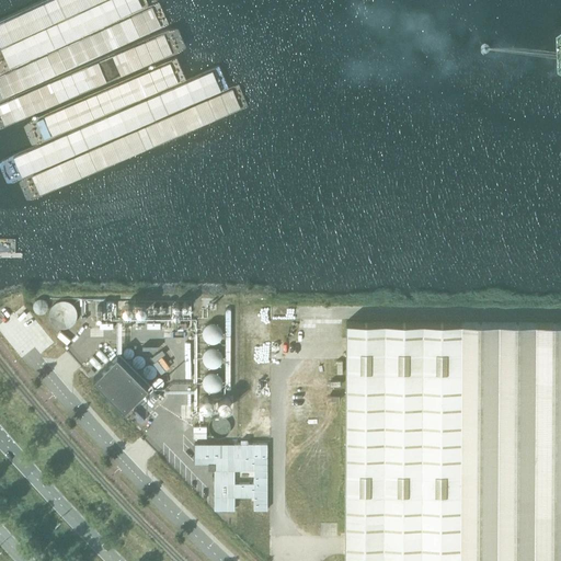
[(48,307),(48,306),(48,305),(48,304),(47,302),(47,301),(46,301),(45,300),(45,299),(44,299),(43,299),(42,298),(41,298),(39,298),(38,299),(37,299),(36,300),(35,300),(35,301),(34,302),(34,304),(33,305),(33,306),(33,307),(34,308),(34,309),(34,310),(35,311),(36,312),(37,312),(37,313),(38,313),(39,313),(41,313),(42,313),(43,313),(44,313),(45,312),(46,311),(47,310),(47,309),(48,309),(48,308),(48,307)]
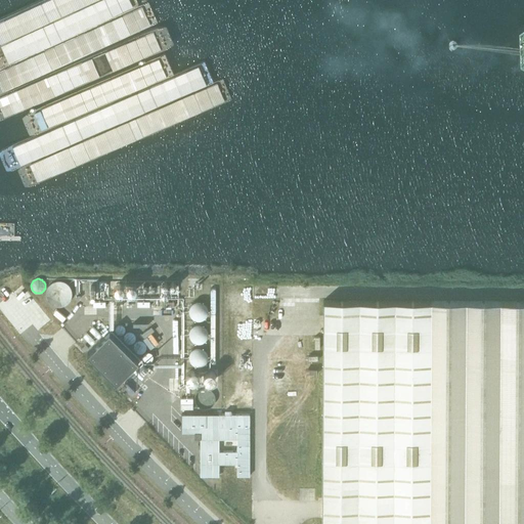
[(72,295),(72,293),(72,292),(72,291),(71,289),(71,288),(70,287),(70,286),(69,285),(68,284),(67,284),(66,282),(64,281),(63,281),(62,280),(61,280),(60,280),(59,280),(58,280),(57,280),(56,280),(55,280),(53,281),(52,282),(51,282),(50,284),(49,285),(48,286),(48,287),(47,287),(47,288),(47,289),(46,290),(46,291),(46,292),(46,293),(46,294),(46,295),(46,296),(46,297),(47,298),(47,299),(48,300),(48,301),(49,301),(50,303),(51,304),(52,304),(53,305),(55,305),(56,306),(57,306),(58,306),(59,306),(60,306),(61,306),(62,305),(63,305),(64,305),(66,304),(67,303),(68,303),(69,302),(69,301),(70,301),(70,300),(71,299),(71,298),(72,296),(72,295)]
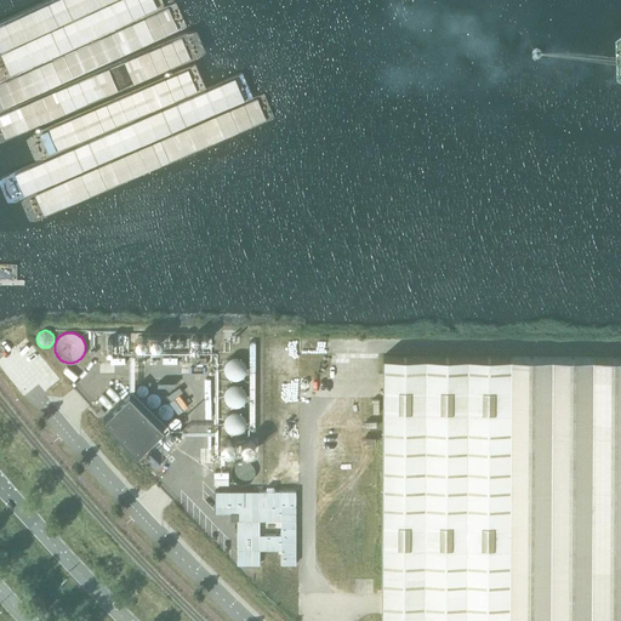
[(147,341),(147,340),(147,339),(147,337),(146,337),(146,336),(144,336),(143,335),(142,335),(141,335),(140,335),(138,336),(137,336),(137,337),(136,339),(136,340),(136,341),(136,342),(136,343),(137,343),(137,345),(138,346),(140,346),(141,346),(142,346),(143,346),(144,346),(144,345),(146,345),(146,343),(147,343),(147,342),(147,341)]
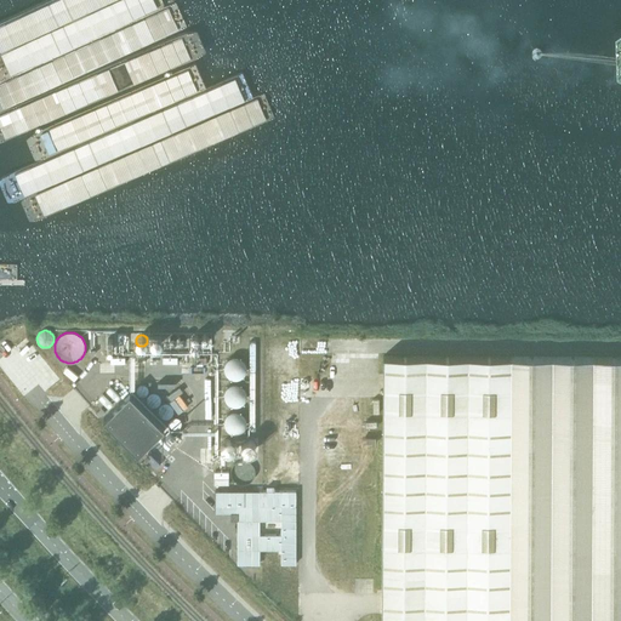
[(161,341),(161,340),(161,339),(161,337),(160,337),(160,336),(159,336),(158,335),(157,335),(155,335),(154,335),(153,336),(152,336),(152,337),(151,339),(151,340),(151,341),(151,342),(151,343),(152,343),(152,345),(153,345),(153,346),(154,346),(155,346),(157,346),(158,346),(159,346),(160,345),(160,343),(161,343),(161,342),(161,341)]
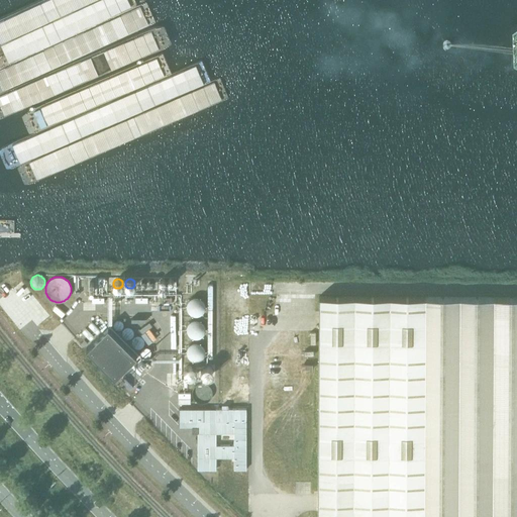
[(205,307),(205,305),(205,304),(205,303),(204,302),(204,301),(203,300),(202,299),(201,298),(200,298),(199,297),(198,297),(197,296),(196,296),(195,296),(193,297),(192,297),(191,298),(190,298),(189,299),(189,300),(188,301),(187,302),(187,303),(187,304),(187,305),(187,307),(187,308),(187,309),(188,310),(189,311),(189,312),(190,313),(191,313),(192,314),(193,314),(195,315),(196,315),(197,315),(198,314),(199,314),(200,313),(201,313),(202,312),(203,311),(204,310),(204,309),(205,308),(205,307)]
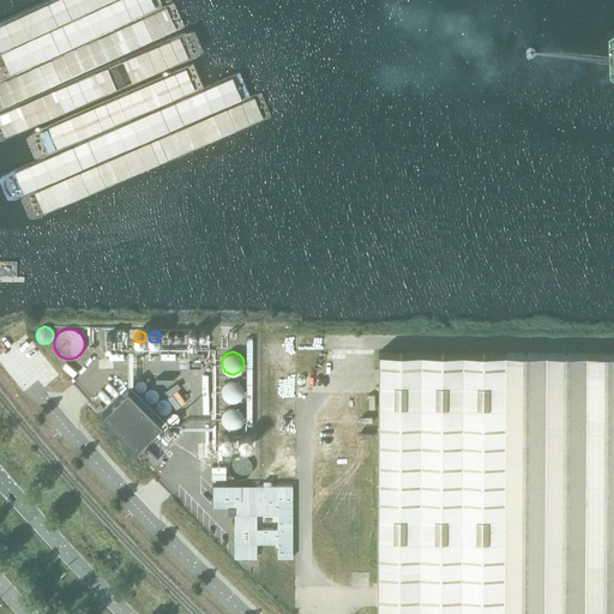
[(613,613),(613,353),(505,353),(379,351),(377,613),(613,613)]
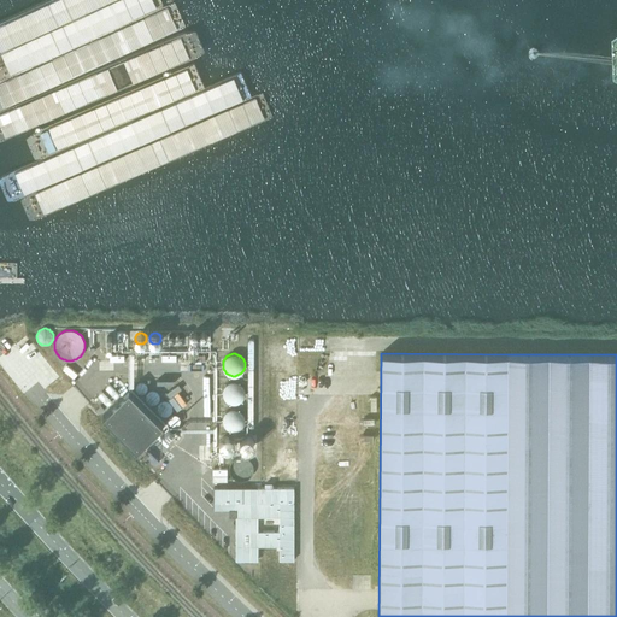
[(245,393),(245,392),(245,389),(245,388),(245,387),(244,386),(242,385),(242,383),(241,382),(240,381),(238,381),(236,381),(235,380),(234,380),(233,380),(230,381),(229,381),(228,381),(227,382),(225,383),(225,385),(224,386),(223,387),(223,388),(223,389),(223,392),(223,393),(223,394),(223,395),(224,397),(224,398),(225,399),(227,400),(228,401),(229,401),(230,403),(233,403),(234,403),(235,403),(236,403),(238,401),(240,401),(241,400),(242,399),(242,398),(244,397),(245,395),(245,394),(245,393)]
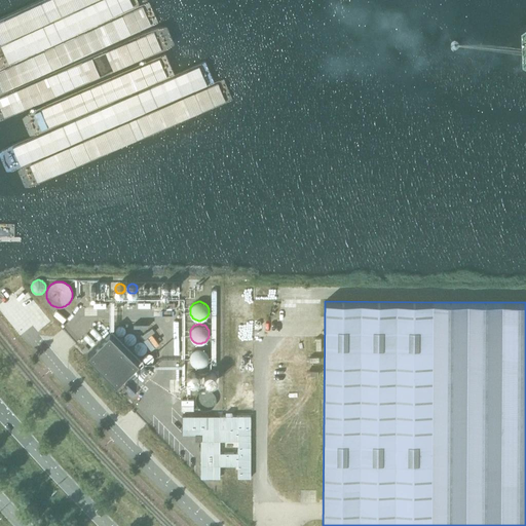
[(125,331),(125,330),(125,329),(124,328),(124,327),(123,327),(123,326),(122,326),(121,326),(120,326),(119,326),(118,326),(117,327),(116,328),(116,329),(116,330),(116,331),(116,332),(117,333),(118,334),(119,334),(120,334),(121,334),(122,334),(123,334),(123,333),(124,333),(124,332),(125,331)]
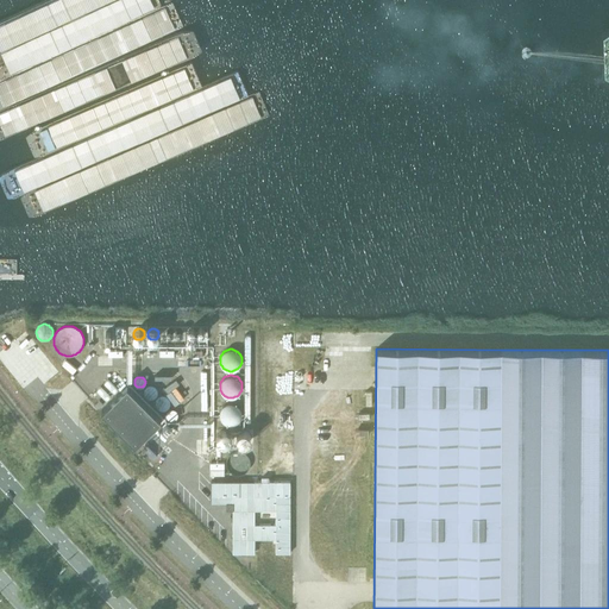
[(127,383),(102,409),(137,443),(162,416),(127,383)]
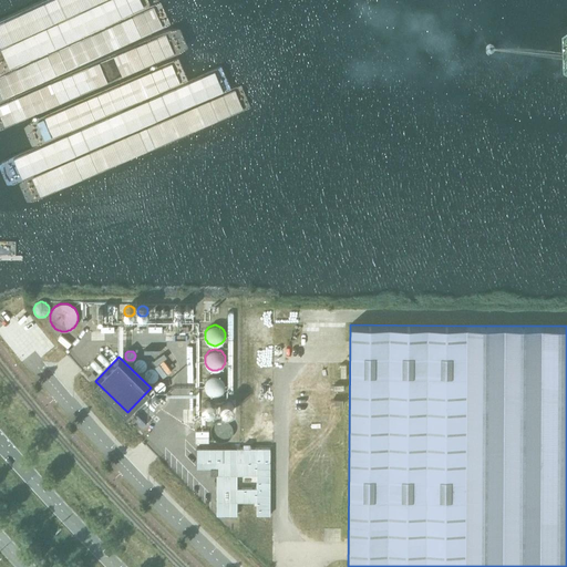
[(146,366),(146,364),(146,363),(146,362),(145,361),(144,360),(143,359),(142,359),(141,359),(141,358),(140,359),(138,359),(137,359),(136,360),(135,361),(134,362),(134,363),(134,364),(134,366),(134,367),(135,368),(136,369),(137,370),(138,370),(140,371),(141,371),(142,370),(143,370),(144,370),(144,369),(145,368),(146,367),(146,366)]
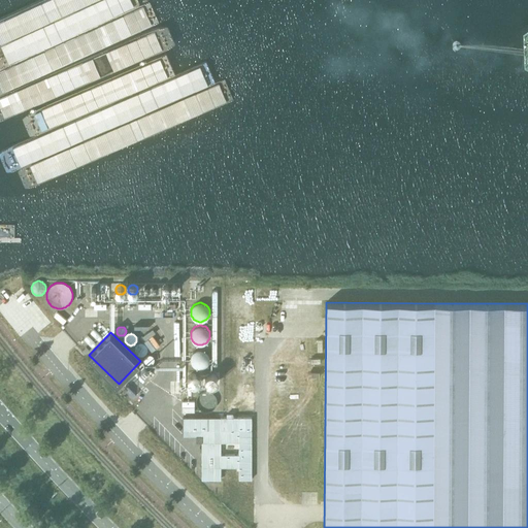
[(147,338),(144,340),(152,351),(156,349),(147,338)]
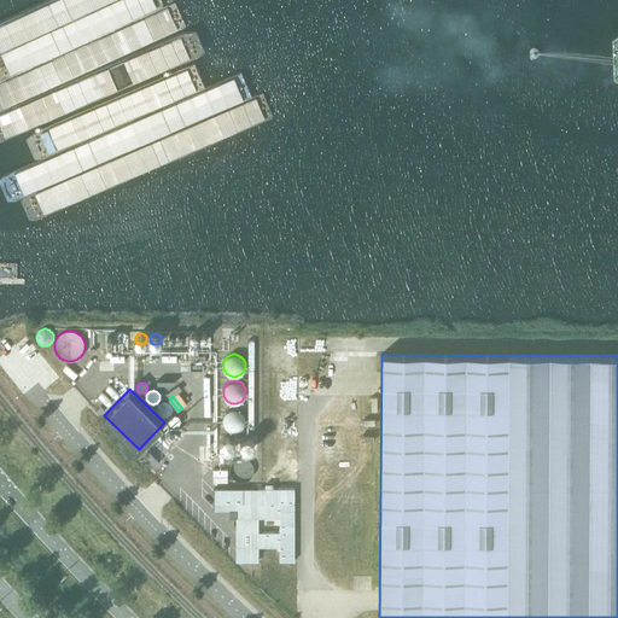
[(172,409),(172,408),(172,407),(172,406),(172,404),(170,404),(170,403),(169,403),(168,402),(167,402),(165,401),(164,401),(163,402),(162,402),(161,403),(159,403),(159,404),(158,404),(158,406),(158,407),(158,408),(158,409),(158,410),(158,412),(159,413),(159,414),(161,414),(162,415),(163,415),(164,415),(165,415),(167,415),(168,415),(168,414),(169,414),(170,414),(170,413),(172,412),(172,410),(172,409)]
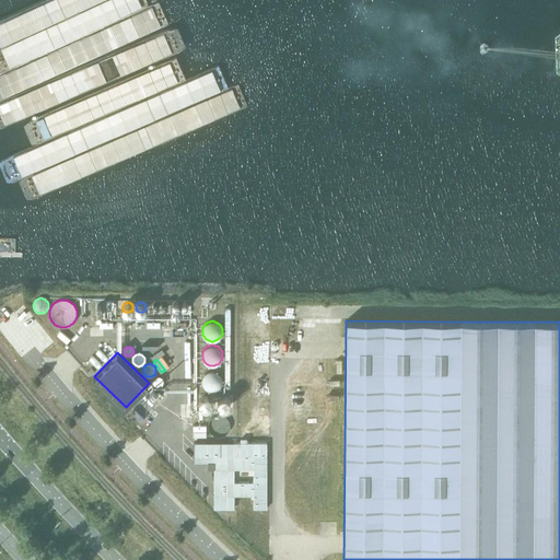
[(91,368),(86,372),(91,376),(95,371),(91,368)]
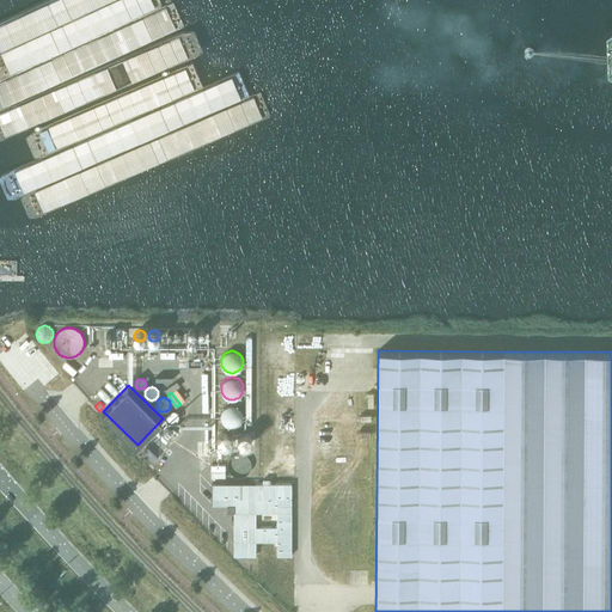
[(243,416),(243,415),(243,414),(243,412),(243,411),(242,410),(242,409),(240,408),(239,407),(238,405),(236,404),(234,404),(233,404),(232,404),(230,404),(228,404),(227,405),(226,405),(226,407),(225,407),(224,408),(222,409),(222,410),(221,411),(221,414),(221,415),(221,416),(221,418),(222,420),(222,421),(224,422),(225,423),(226,424),(227,426),(228,426),(230,426),(232,426),(233,426),(234,426),(236,426),(238,424),(239,423),(240,423),(242,422),(242,420),(243,418),(243,417),(243,416)]
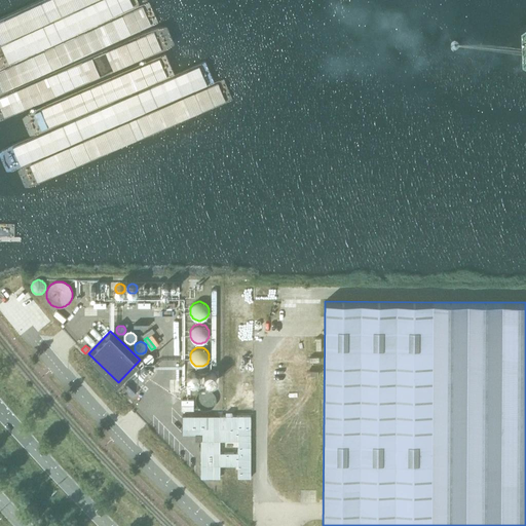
[(153,359),(153,358),(153,357),(152,355),(152,354),(151,354),(151,353),(150,353),(149,353),(148,353),(147,353),(146,353),(146,354),(145,354),(145,355),(144,357),(144,358),(144,359),(144,360),(145,360),(145,361),(146,362),(147,362),(147,363),(148,363),(149,363),(150,363),(150,362),(151,362),(152,361),(152,360),(153,360),(153,359)]
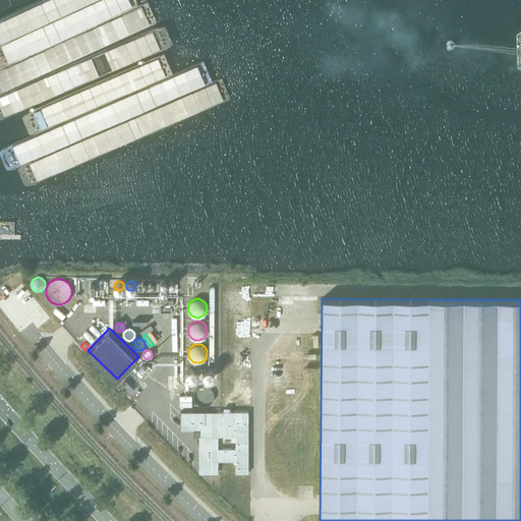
[(198,374),(198,373),(198,372),(197,371),(197,370),(197,369),(196,369),(196,368),(195,368),(194,368),(193,367),(192,367),(191,367),(190,367),(189,367),(189,368),(188,368),(187,369),(186,370),(186,371),(186,372),(186,373),(186,374),(186,375),(186,377),(187,378),(187,379),(188,379),(189,380),(190,380),(191,380),(192,380),(193,380),(194,380),(195,380),(196,379),(197,378),(197,377),(198,375),(198,374)]
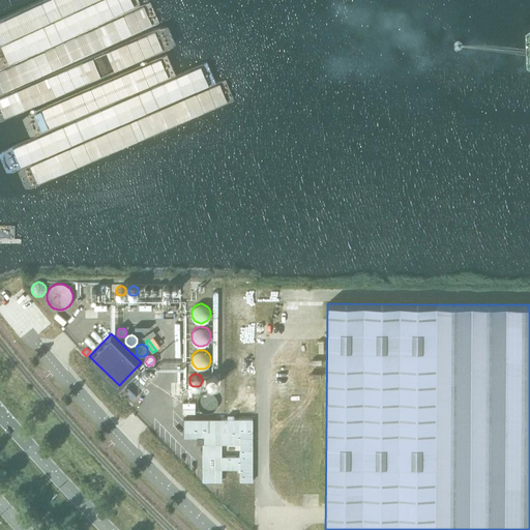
[(217,381),(217,380),(217,379),(217,378),(217,377),(216,377),(216,376),(215,375),(214,375),(213,374),(212,374),(211,374),(210,374),(209,375),(208,375),(207,376),(207,377),(206,377),(206,378),(206,379),(205,380),(206,381),(206,382),(206,383),(207,384),(208,385),(209,386),(210,386),(211,386),(212,386),(213,386),(214,386),(214,385),(215,385),(216,384),(217,383),(217,382),(217,381)]
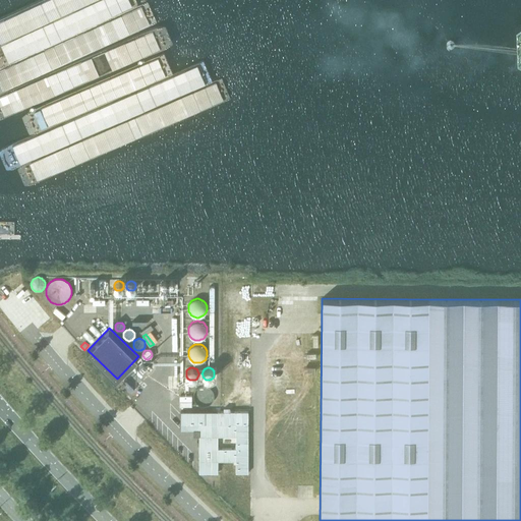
[(134,389),(125,380),(122,384),(131,392),(134,389)]
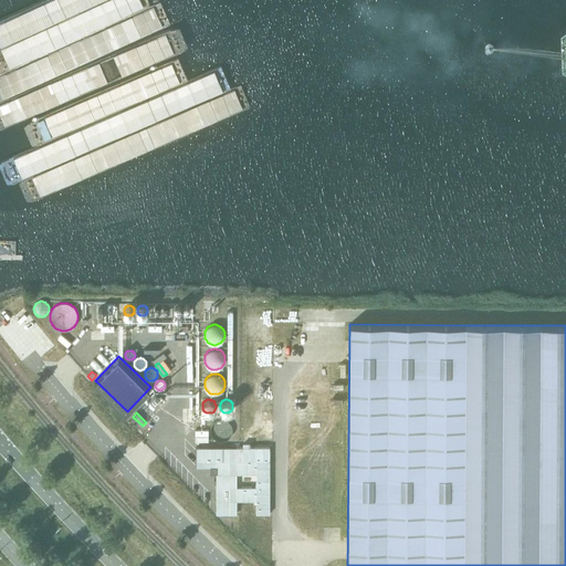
[(232,431),(232,430),(232,429),(232,428),(231,426),(231,425),(230,423),(230,422),(229,422),(228,421),(227,420),(226,420),(224,419),(223,419),(222,419),(220,419),(219,419),(218,419),(217,420),(216,420),(215,421),(213,422),(212,422),(212,423),(211,425),(211,426),(210,428),(210,429),(210,430),(210,431),(210,432),(211,433),(211,435),(212,436),(212,437),(213,438),(215,439),(216,440),(217,440),(218,440),(219,441),(220,441),(222,441),(223,441),(224,440),(226,440),(227,440),(228,439),(229,438),(230,437),(230,436),(231,435),(231,433),(232,432),(232,431)]
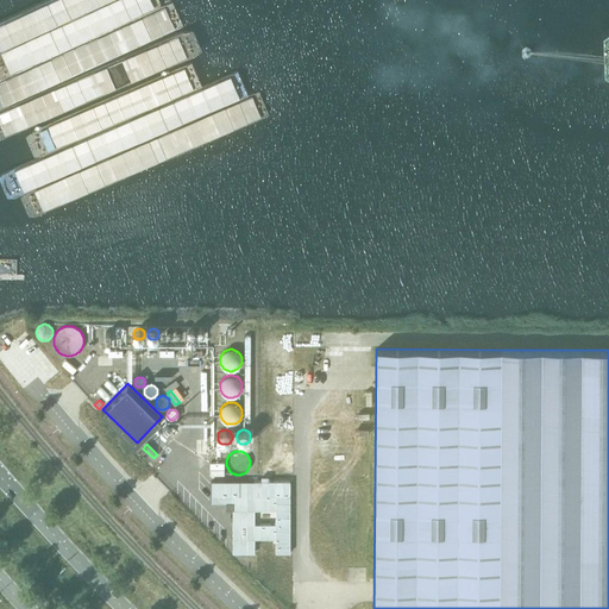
[(290,481),(257,481),(211,481),(211,502),(233,502),(233,552),(237,552),(253,552),(253,538),(276,538),(276,552),(290,552),(290,481)]
